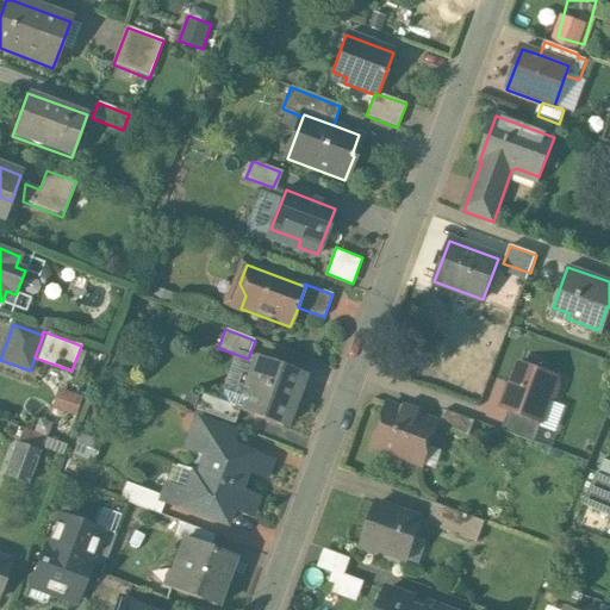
[(303,375),(259,359),(238,409),(238,411),(282,428),(303,375)]
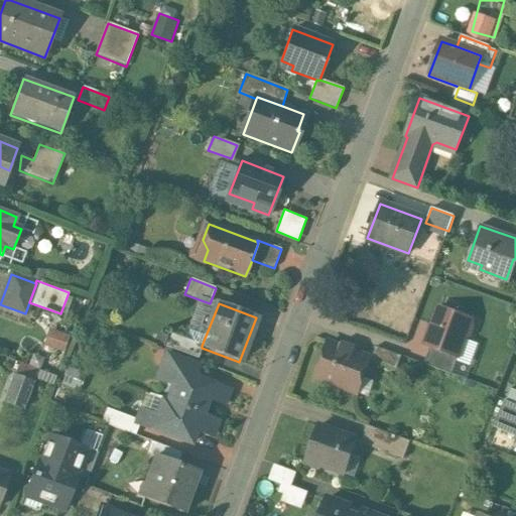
[(472,319),(438,307),(424,346),(430,348),(458,358),(465,340),(470,337),(473,327),(471,321),(472,319)]
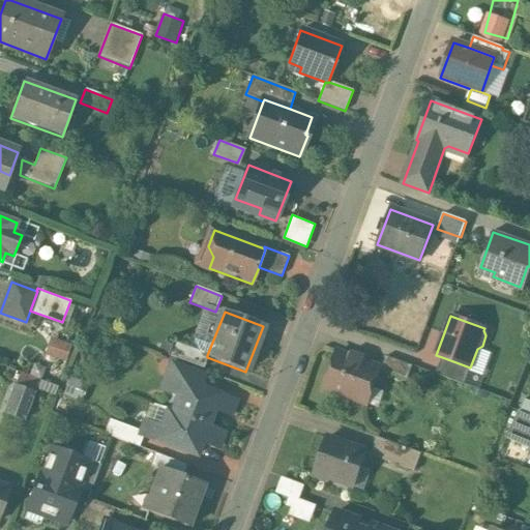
[(47,354),(68,361),(74,344),(52,337),(47,354)]
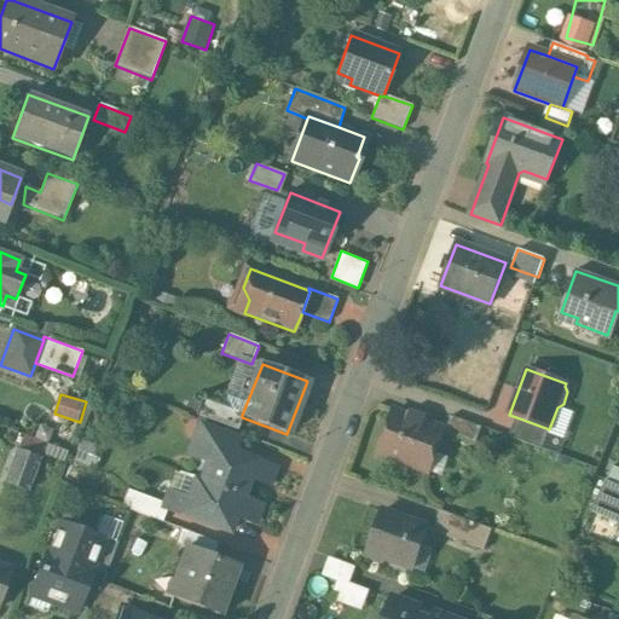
[(242,415),(202,400),(197,416),(237,431),(242,417),(242,415)]
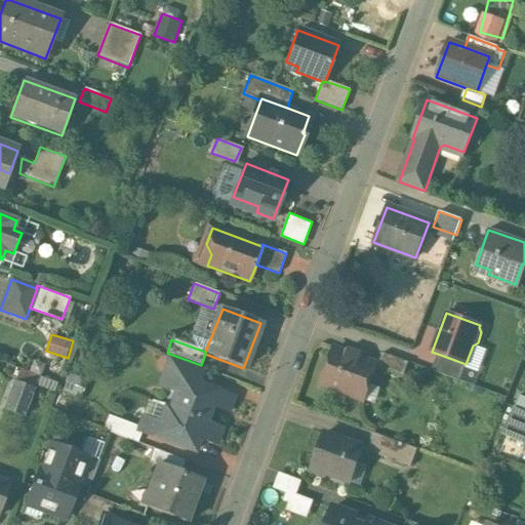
[(375,365),(333,349),(321,385),(363,400),(363,398),(359,397),(370,365),(375,367),(375,365)]
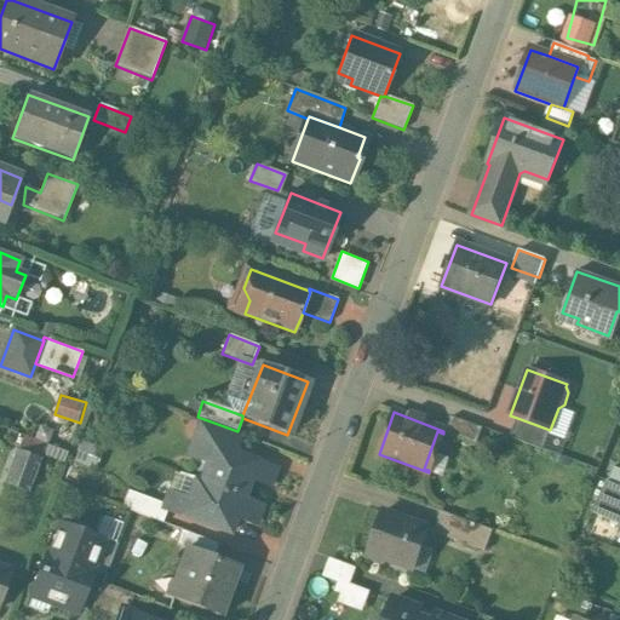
[(482,429),(451,417),(445,434),(476,445),(482,429)]
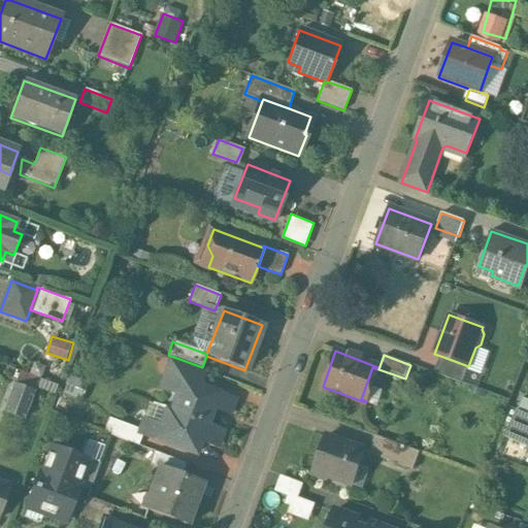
[(468,366),(440,356),(433,373),(462,384),(468,366)]
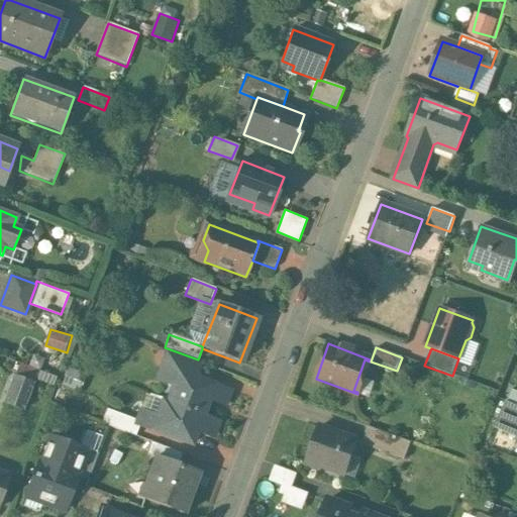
[(199,368),(168,355),(162,371),(177,376),(179,373),(195,379),(199,368)]
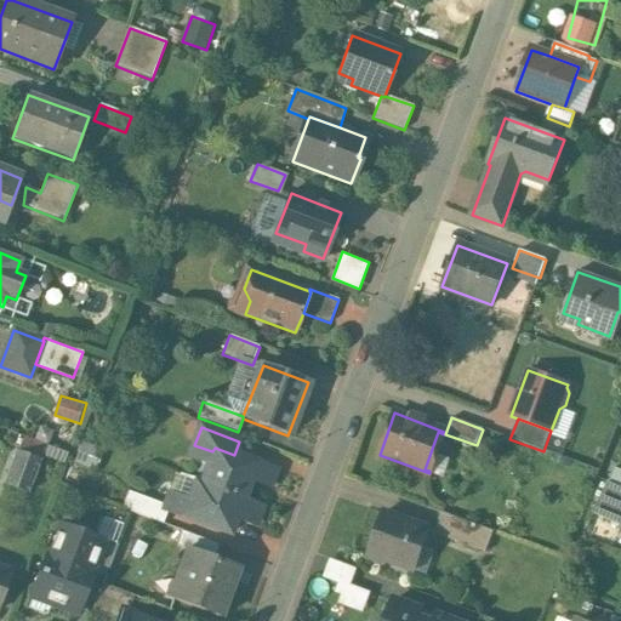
[(45,445),(23,438),(1,495),(17,501),(21,491),(27,494),(45,445)]
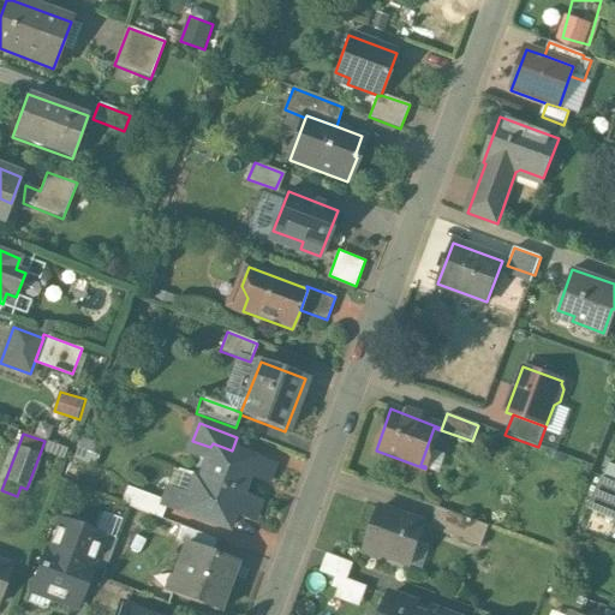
[(97,461),(103,446),(82,439),(77,454),(97,461)]
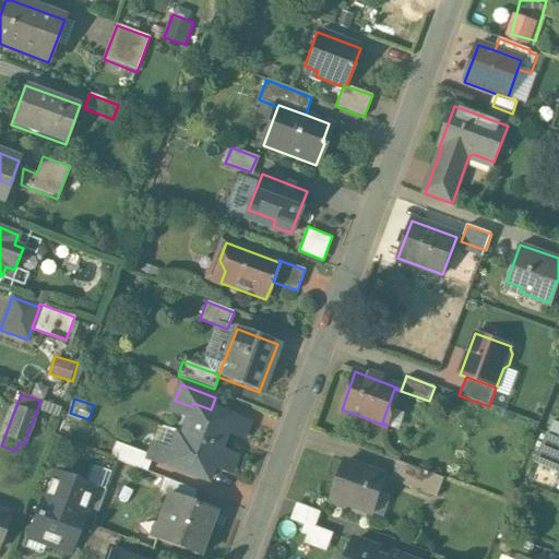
[(211,409),(193,403),(191,406),(181,435),(219,448),(226,432),(242,438),(248,424),(230,417),(229,416),(227,414),(225,413),(223,413),(221,414),(211,409)]
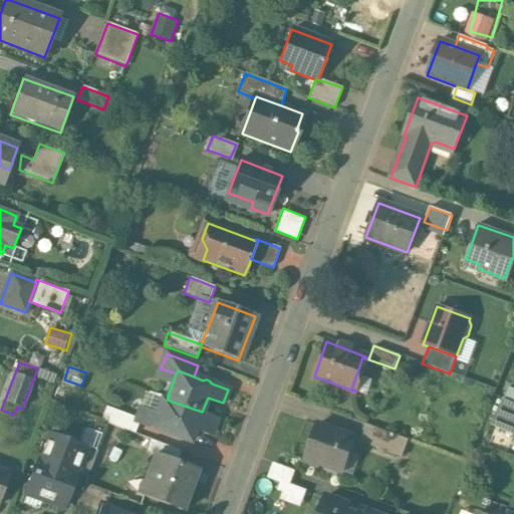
[(513,389),(509,388),(504,399),(513,403),(513,389)]
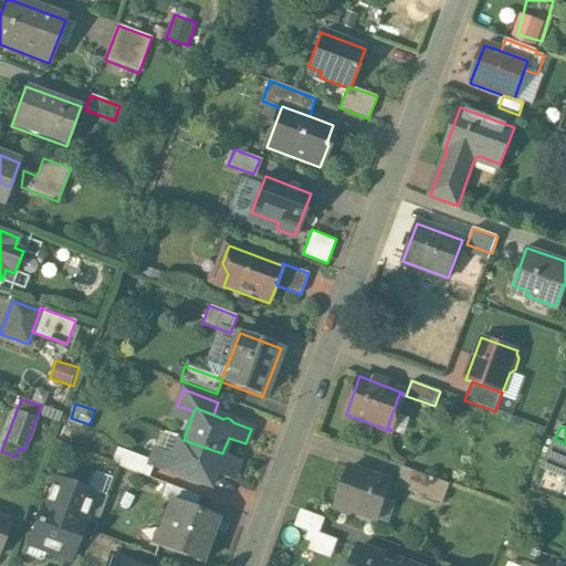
[(184,440),(179,438),(171,457),(164,454),(159,468),(209,486),(217,469),(233,475),(239,460),(184,440)]
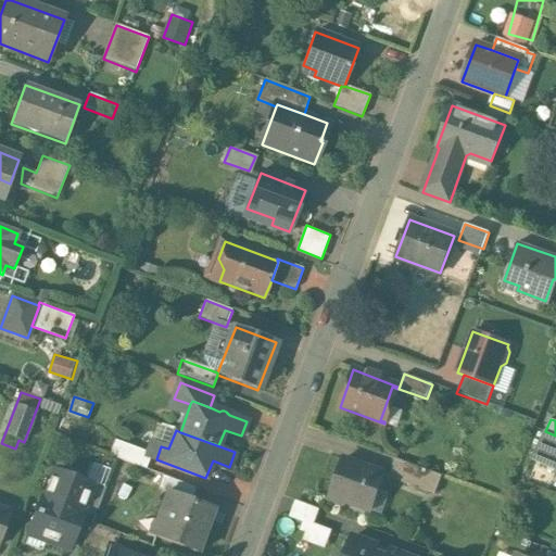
[(555,436),(545,431),(543,430),(530,460),(555,471),(555,470),(555,436)]
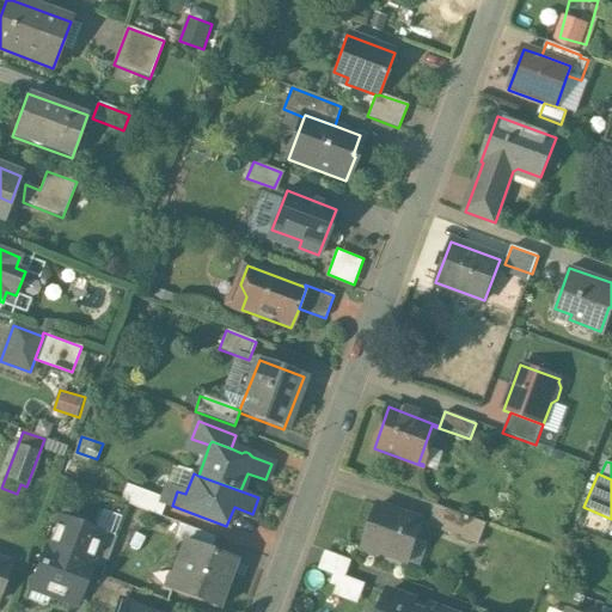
[(164,499),(127,485),(120,502),(160,516),(165,503),(161,502),(164,499)]
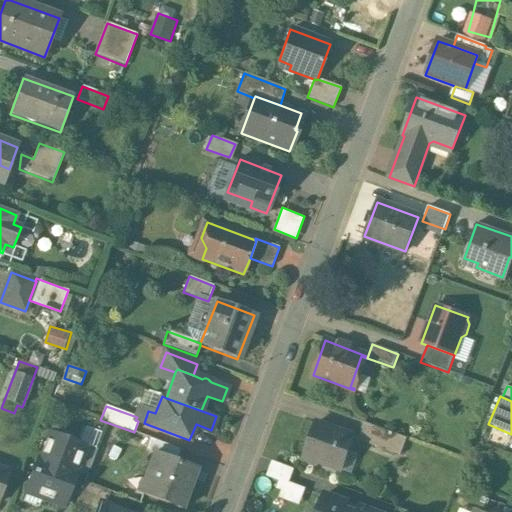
[(148,411),(140,408),(137,417),(139,418),(138,421),(144,423),(148,411)]
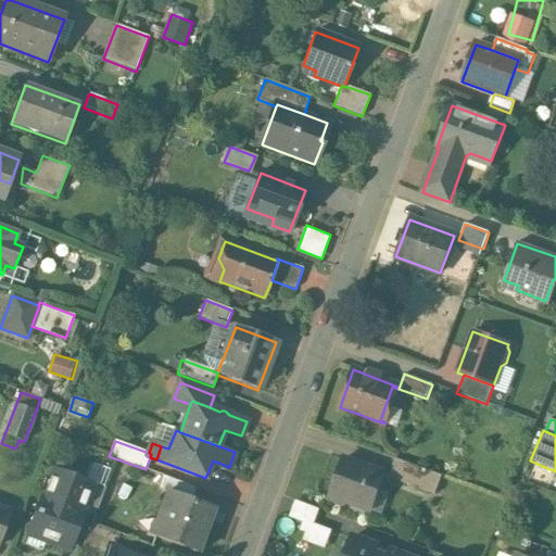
[(383,475),(342,459),(328,497),(344,504),(345,502),(370,510),(383,475)]
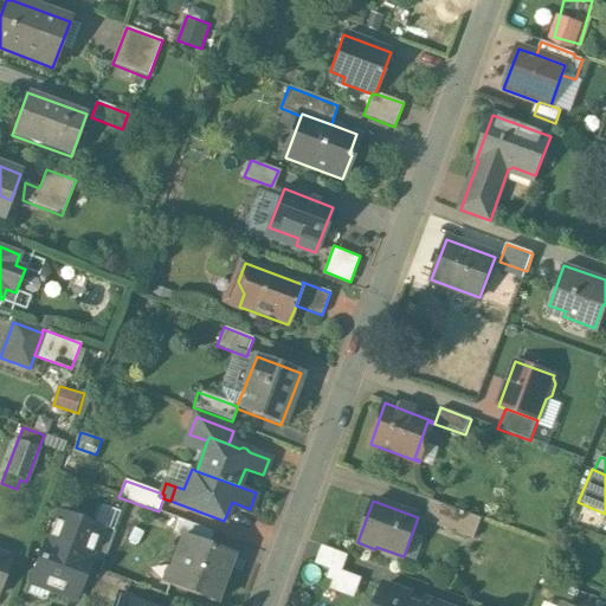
[(481,519),(431,501),(423,521),(474,540),(481,519)]
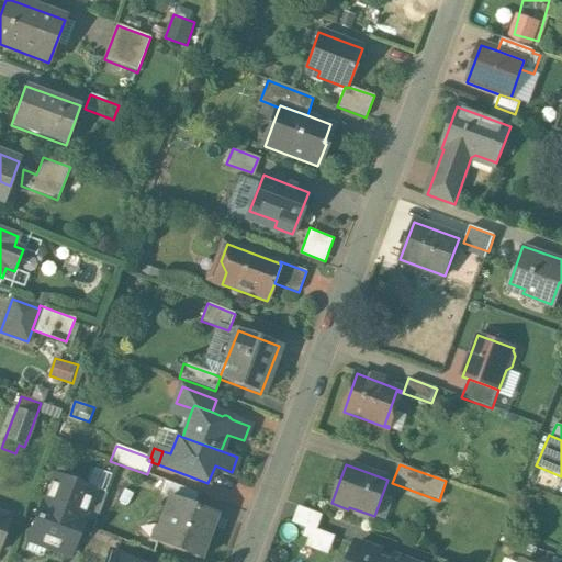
[(194,493),(164,481),(159,494),(169,498),(169,497),(190,505),(194,493)]
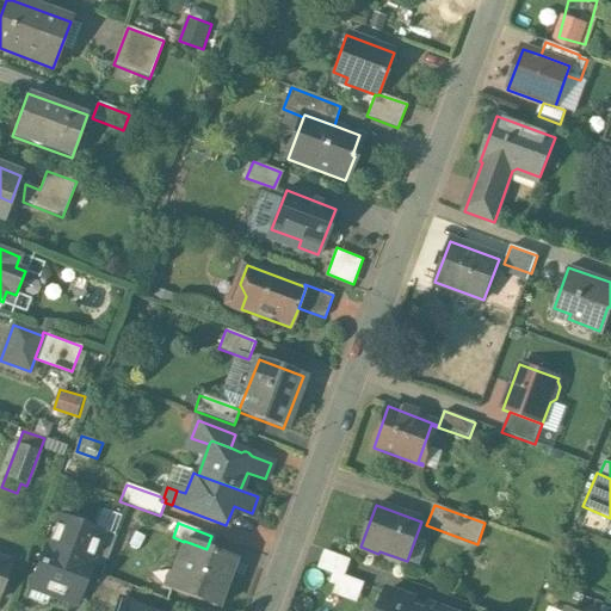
[(116,537),(94,529),(82,559),(92,562),(91,563),(104,568),(116,537)]
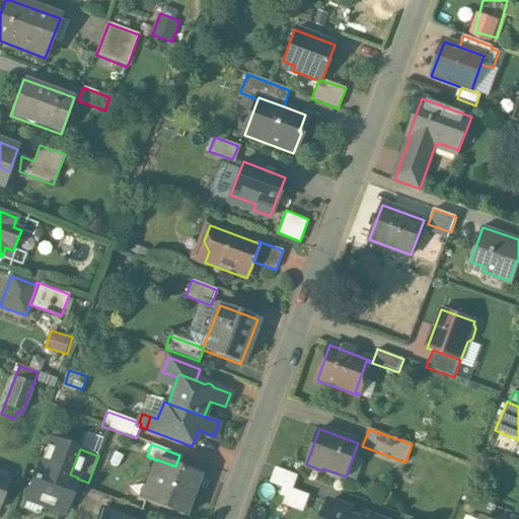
[(175,466),(156,459),(156,460),(141,500),(184,516),(200,475),(175,466)]
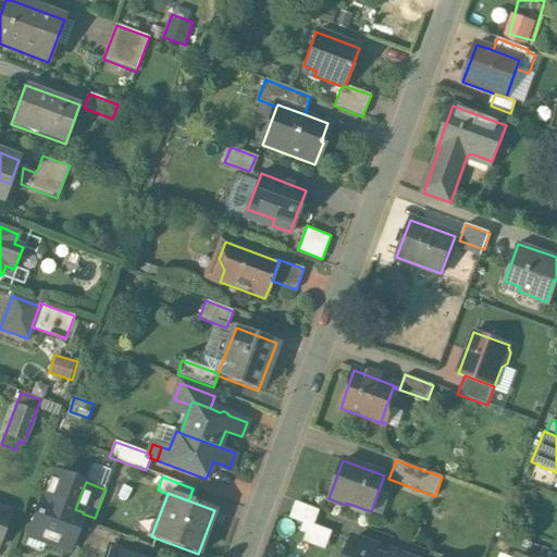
[(75,509),(42,497),(28,535),(29,536),(31,536),(32,532),(46,537),(45,542),(46,542),(69,551),(83,514),(84,512),(75,509)]
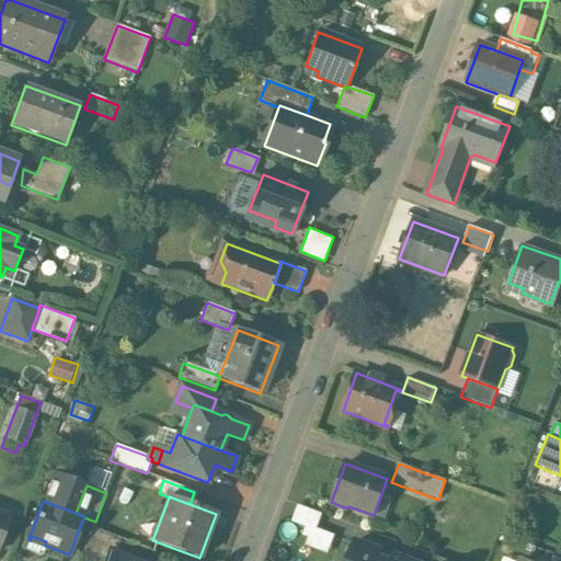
[(312,530),(308,544),(331,552),(338,534),(320,527),(325,512),(300,503),(293,524),(312,530)]
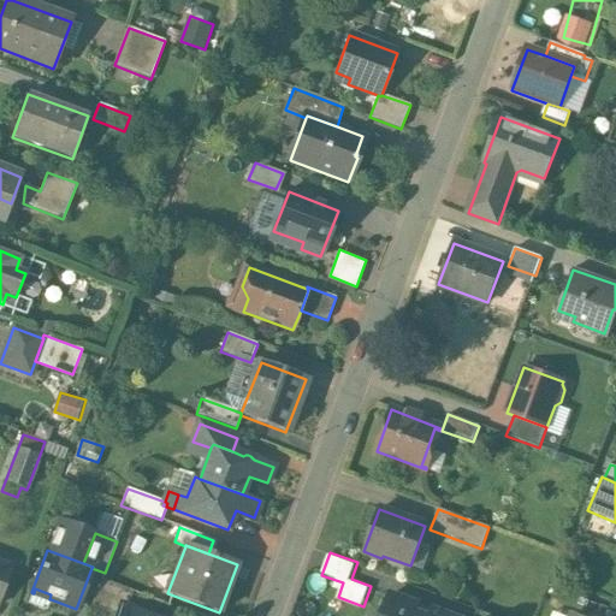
[(0,599),(12,569),(0,564),(0,599)]
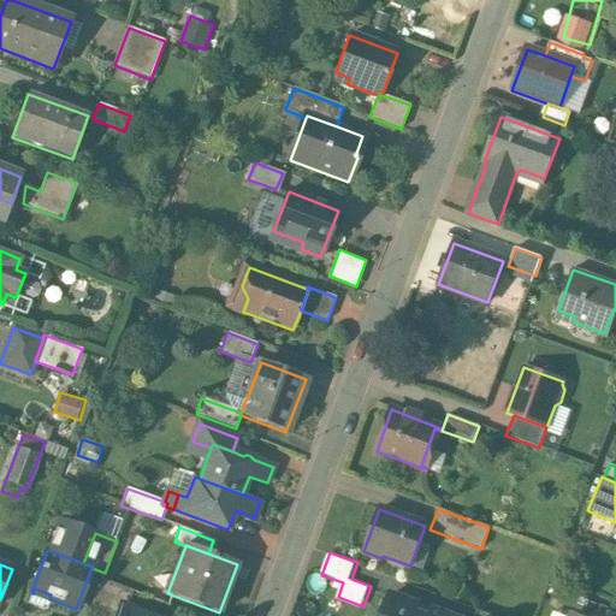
[(132,592),(102,580),(93,606),(116,615),(123,615),(126,609),(132,592)]
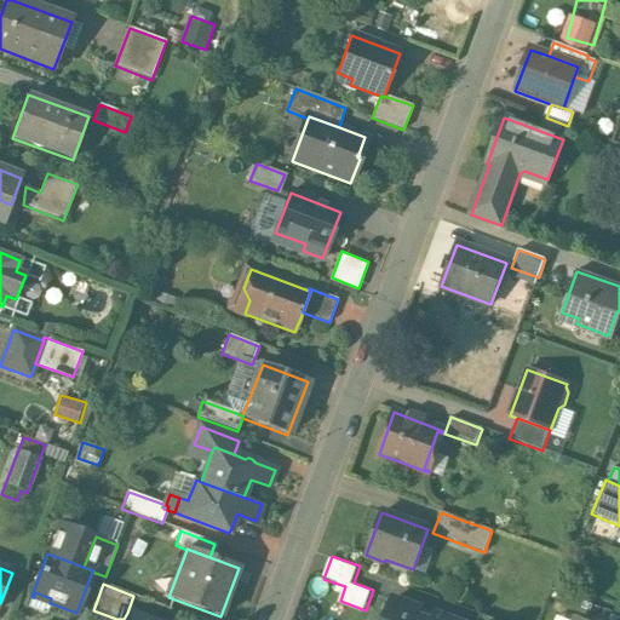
[(51,598),(35,592),(34,597),(33,597),(28,608),(44,614),(47,612),(51,603),(50,603),(51,598)]
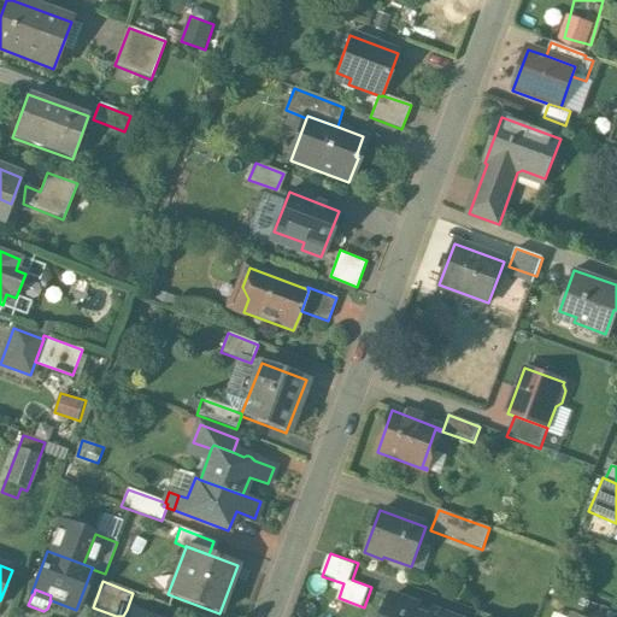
[(447,616),(392,595),(382,616),(447,616)]
